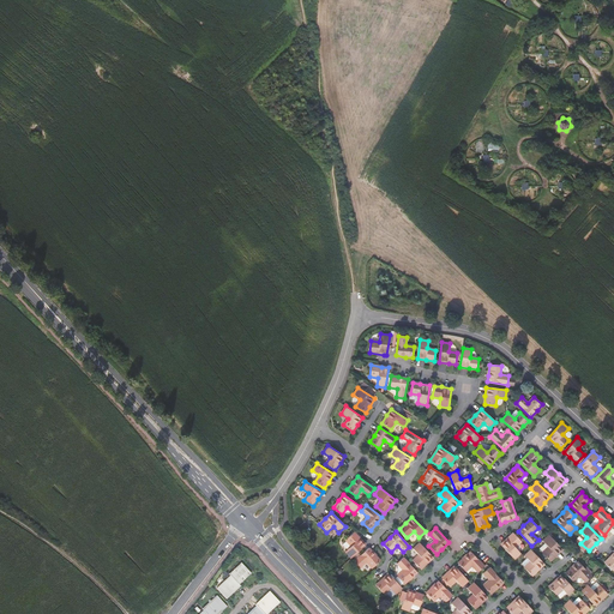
[(361,540),(354,533),(345,540),(351,546),(345,552),(350,558),(366,545),(361,540)]
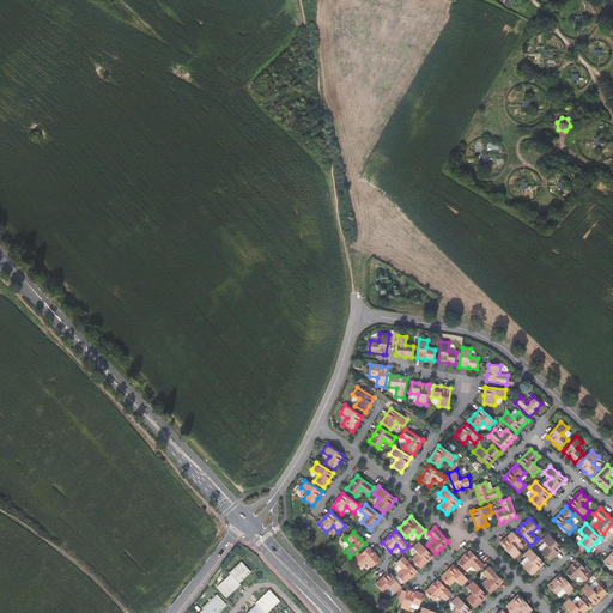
[(501,544),(514,558),(520,553),(514,546),(520,540),(513,532),(505,539),(501,544)]
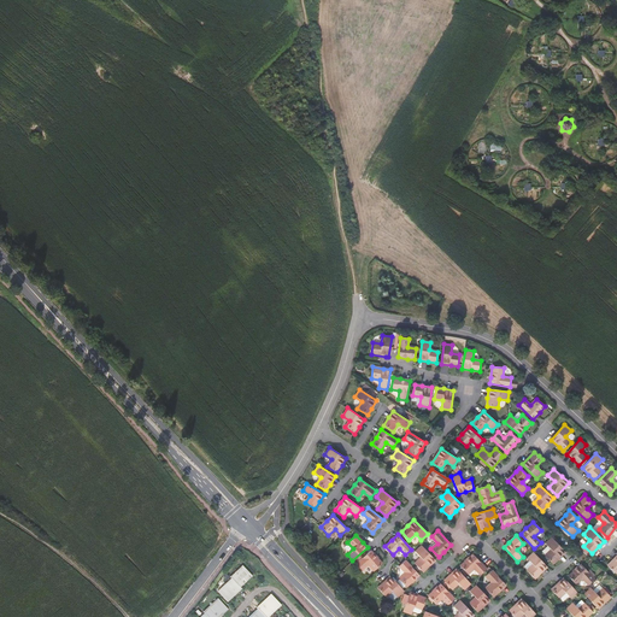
[(565,552),(551,538),(545,544),(551,550),(545,556),(552,564),(559,558),(565,552)]
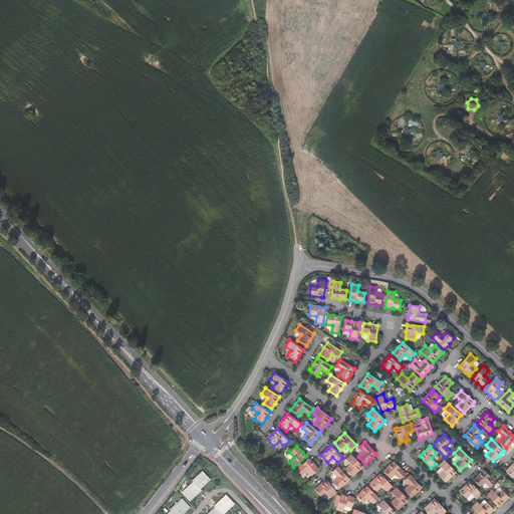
[(362,467),(351,454),(345,459),(350,465),(345,470),(351,477),(358,471),(362,467)]
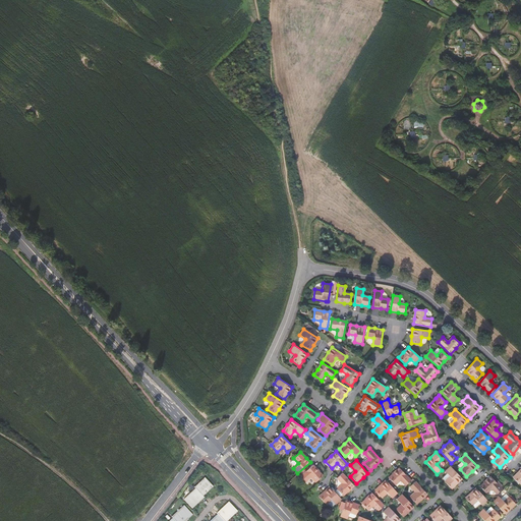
[(315,482),(323,475),(314,466),(313,465),(300,476),(305,481),(310,477),(315,482)]
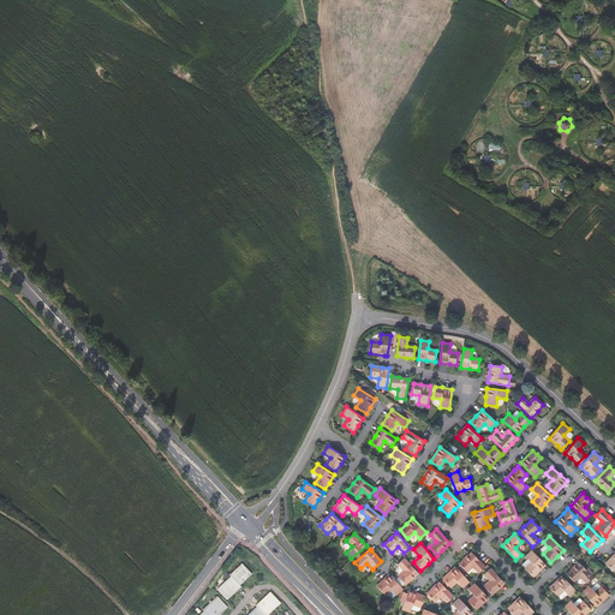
[(531,562),(525,568),(532,577),(539,571),(545,565),(531,550),(525,556),(531,562)]
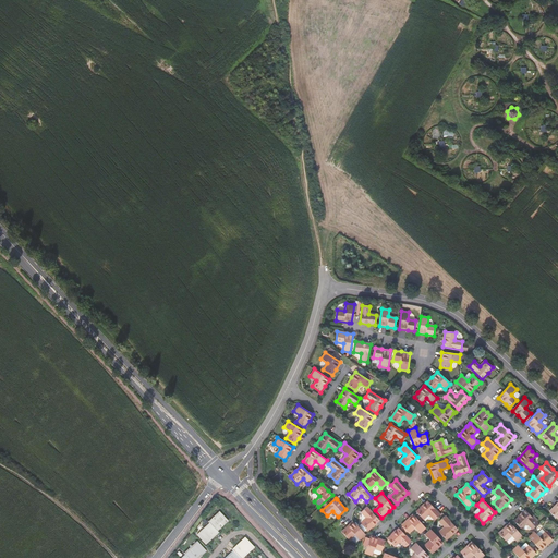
[(422,506),(416,511),(423,519),(428,514),(434,520),(440,514),(427,501),(422,506)]
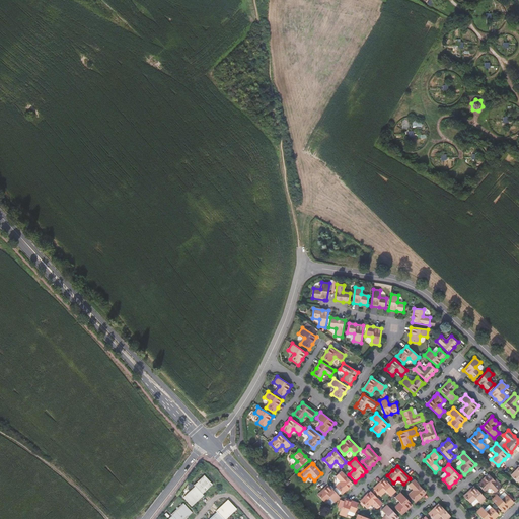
[(341,482),(336,487),(342,494),(348,489),(353,484),(341,471),(336,475),(341,482)]
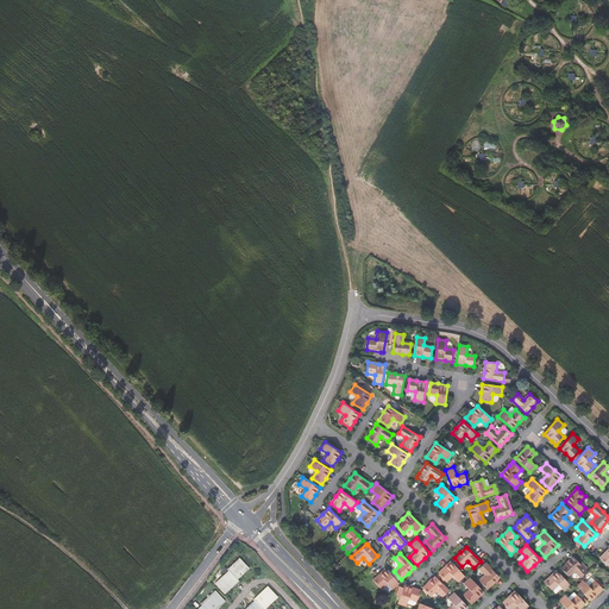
[(560,569),(569,577),(575,571),(581,577),(586,571),(573,557),(567,563),(560,569)]
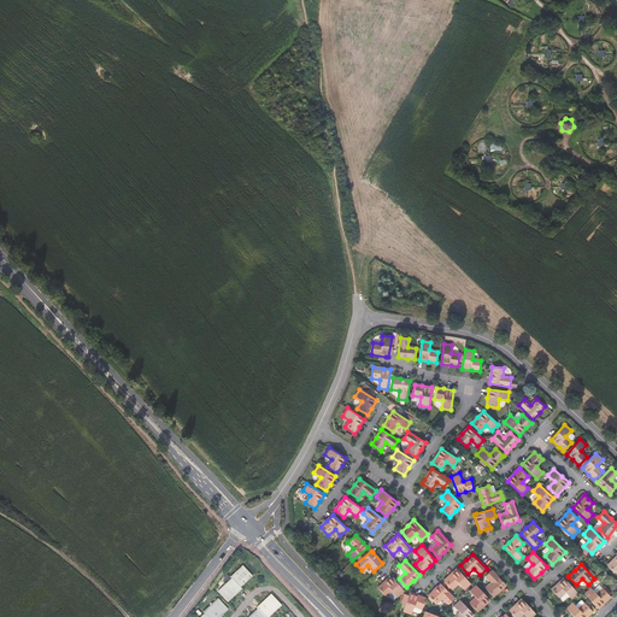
[(251,577),(241,566),(229,577),(230,580),(239,588),(251,577)]
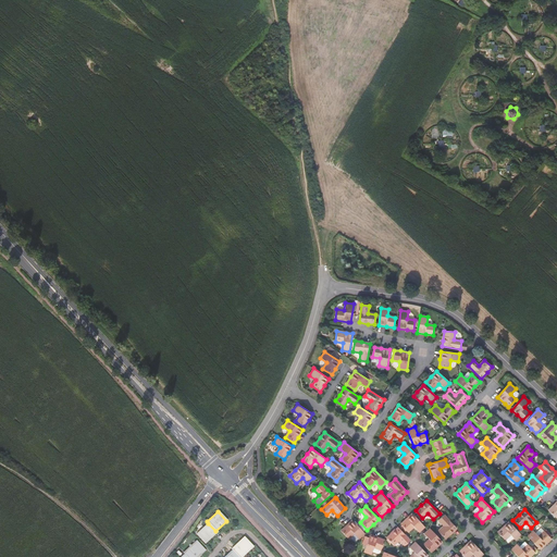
[(424,528),(412,514),(407,519),(401,524),(408,532),(413,527),(419,532),(424,528)]
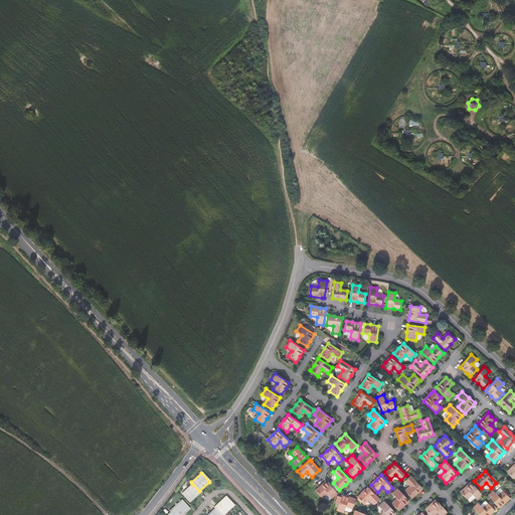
[(410,486),(405,491),(411,498),(415,495),(422,489),(410,476),(405,481),(410,486)]
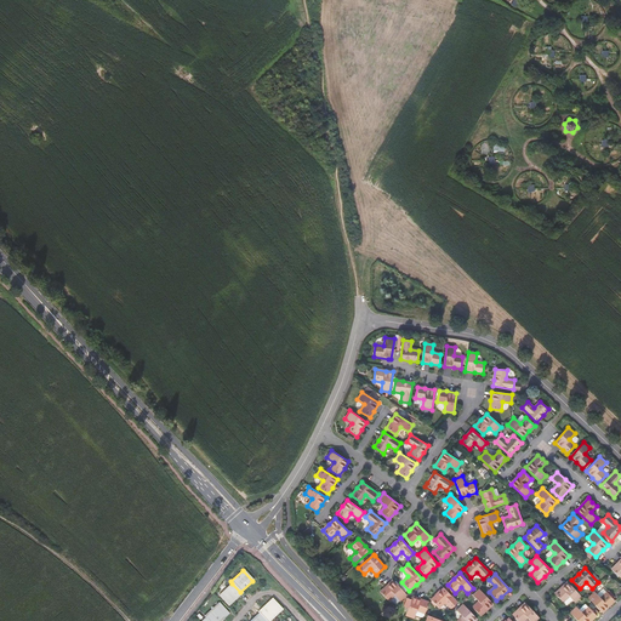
[(408,596),(393,580),(388,585),(380,592),(388,600),(394,594),(400,600),(408,596)]
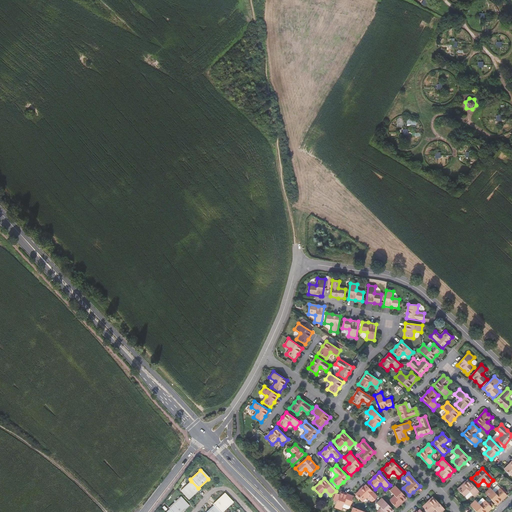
[(474,497),(479,492),(468,480),(463,484),(457,489),(464,496),(469,492),(474,497)]
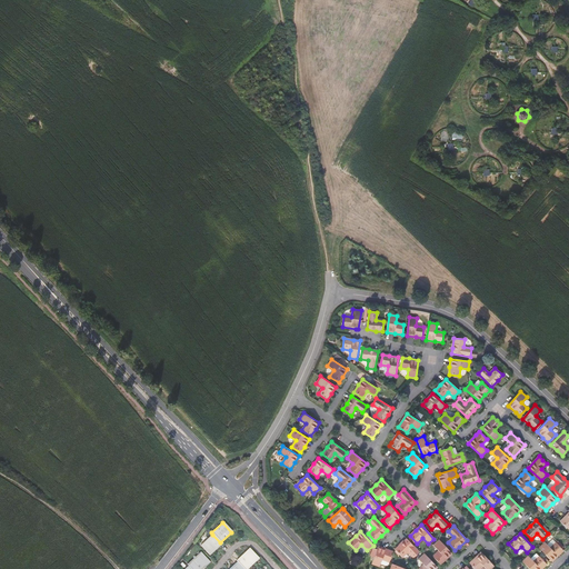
[(220,542),(212,535),(199,547),(209,557),(222,545),(220,542)]
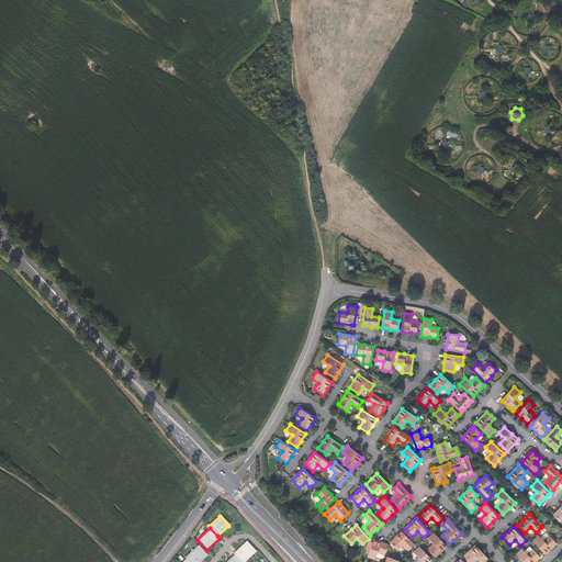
[(396,537),(390,542),(397,550),(403,544),(408,551),(414,546),(402,531),(396,537)]
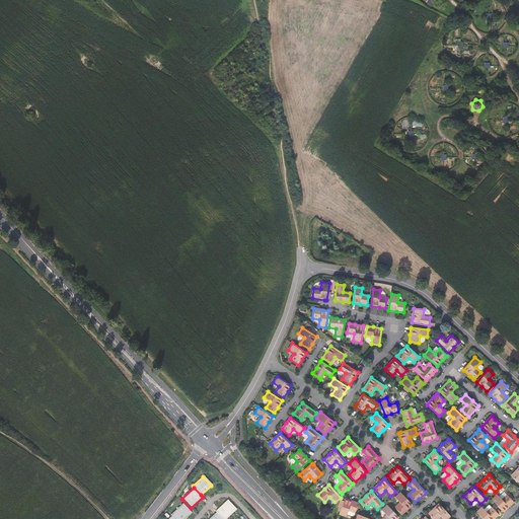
[(412,505),(400,492),(395,497),(399,503),(395,507),(401,515),(406,510),(412,505)]
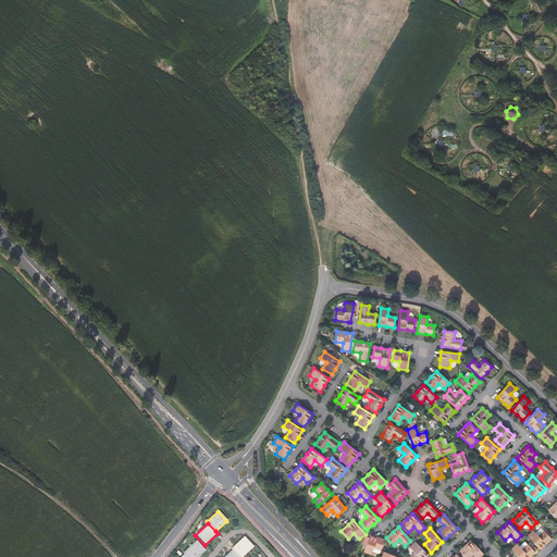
[(527,535),(540,549),(547,542),(551,539),(544,531),(539,536),(533,531),(527,535)]
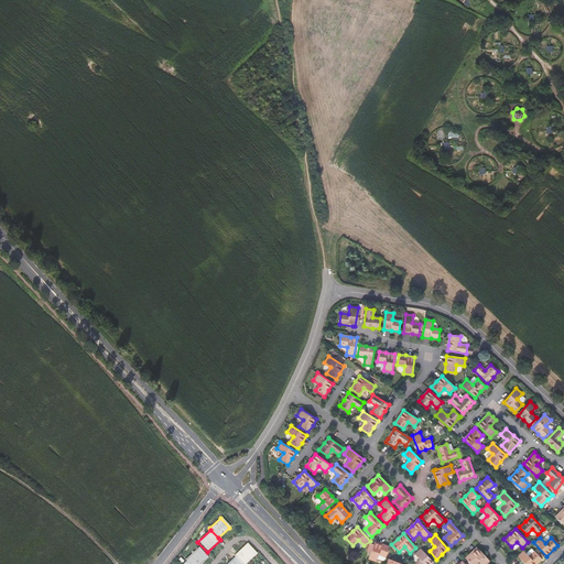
[(373,544),(371,552),(370,554),(368,559),(376,562),(377,557),(383,560),(384,560),(390,546),(375,541),(373,544)]
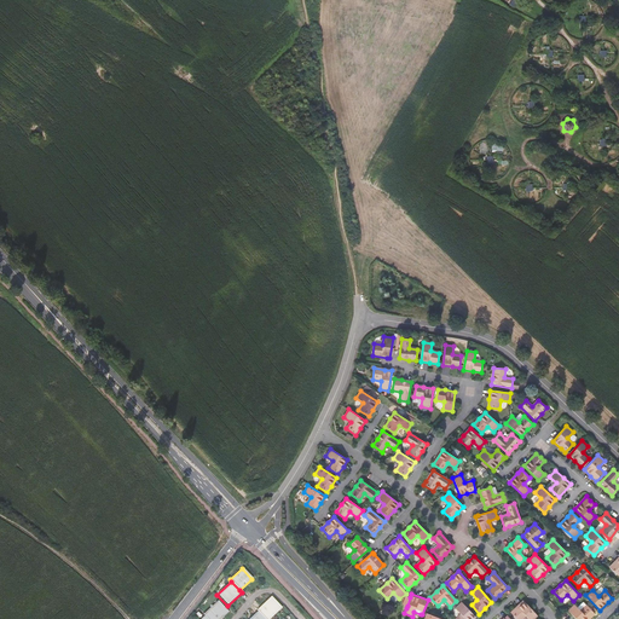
[(268,618),(279,608),(270,599),(256,611),(258,612),(264,618),(268,618)]
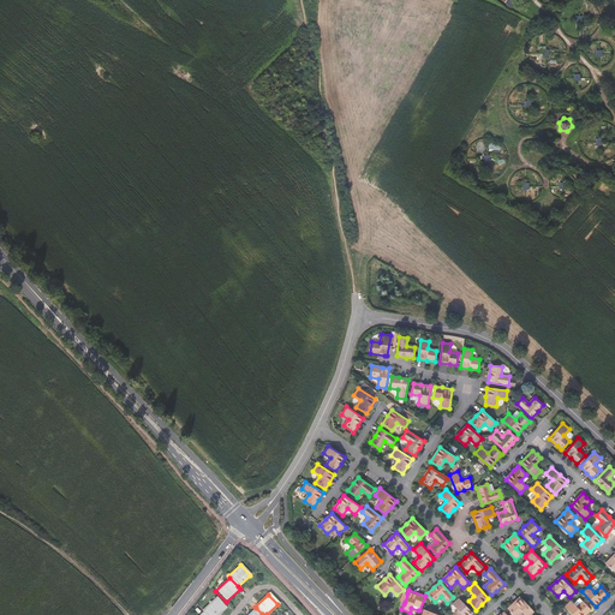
[(215,614),(225,607),(215,597),(201,610),(202,611),(204,614),(215,614)]
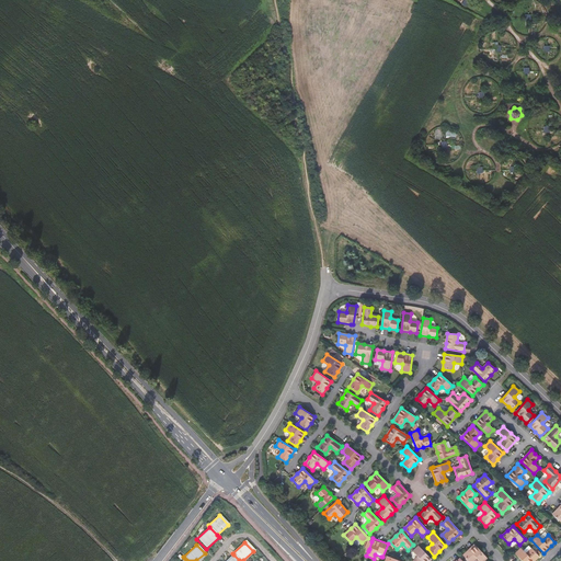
[(483,560),(487,558),(474,545),(462,556),(468,560),(471,560),(474,559),(476,558),(479,560),(483,560)]
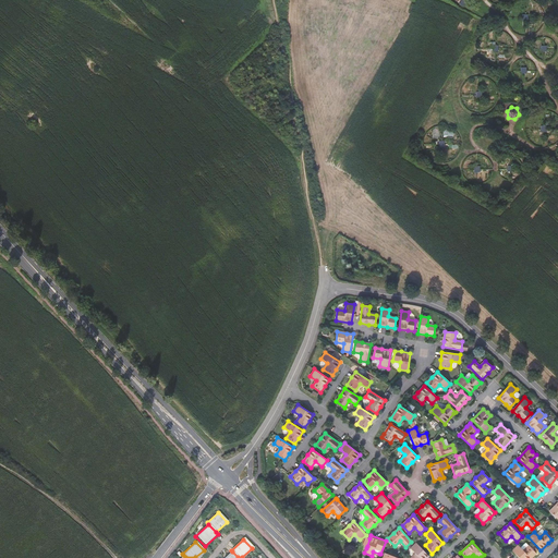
[(415,554),(410,557),(426,557),(428,556),(415,543),(410,548),(415,554)]
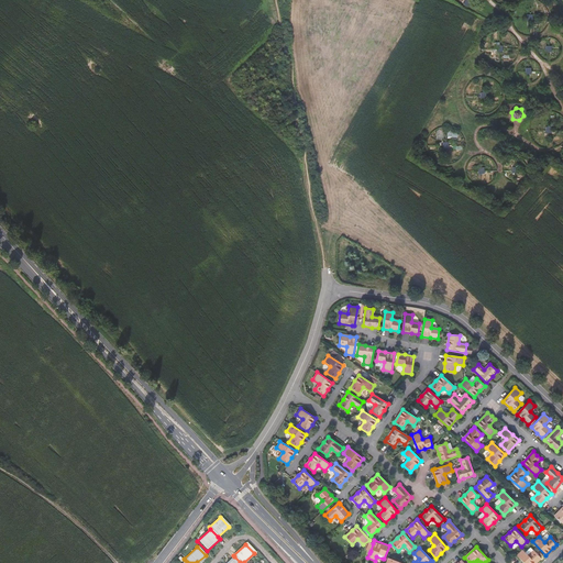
[(534,562),(541,558),(533,550),(531,553),(528,555),(522,550),(517,555),(523,562),(534,562)]
